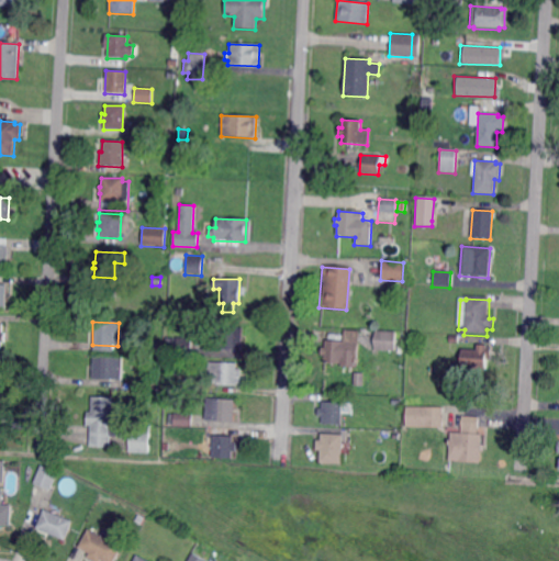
[(235,350),(200,349),(200,341),(208,341),(208,328),(235,328),(235,350)]
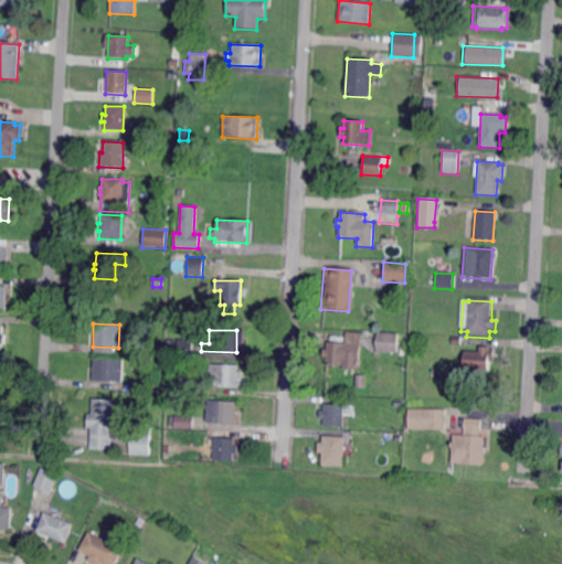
[(358,373),(343,372),(343,370),(324,368),(325,358),(321,358),(322,349),(326,350),(326,342),(345,344),(345,332),(361,333),(358,373)]
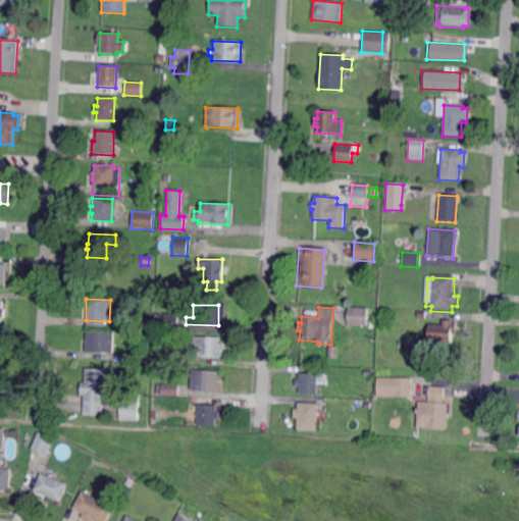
[(365,326),(347,325),(348,308),(366,309),(365,326)]
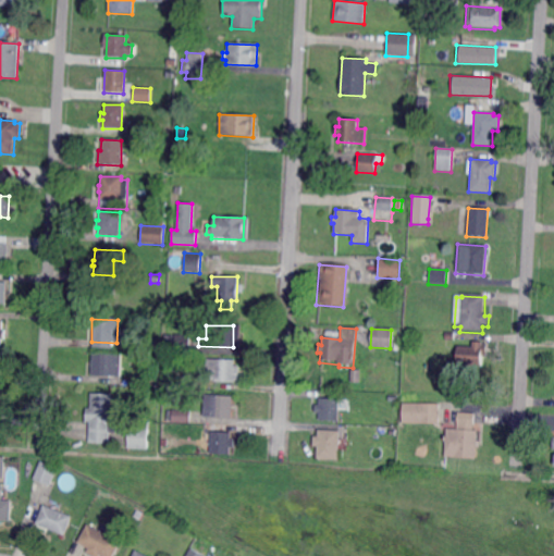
[(186,353),(171,351),(172,335),(187,336),(186,353)]
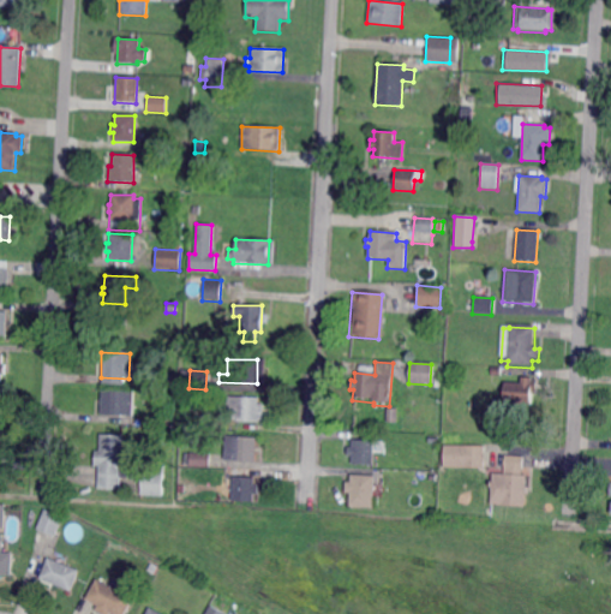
[(535,394),(531,394),(531,404),(503,403),(504,382),(520,383),(521,377),(531,377),(531,381),(537,381),(535,394)]
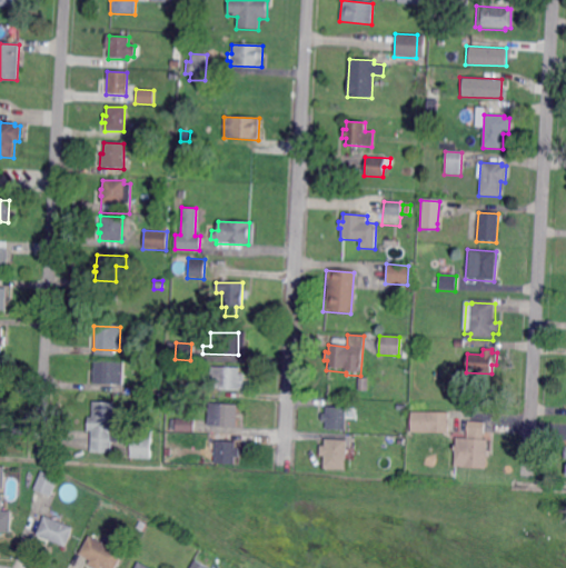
[(122,385),(92,382),(93,361),(123,362),(122,385)]
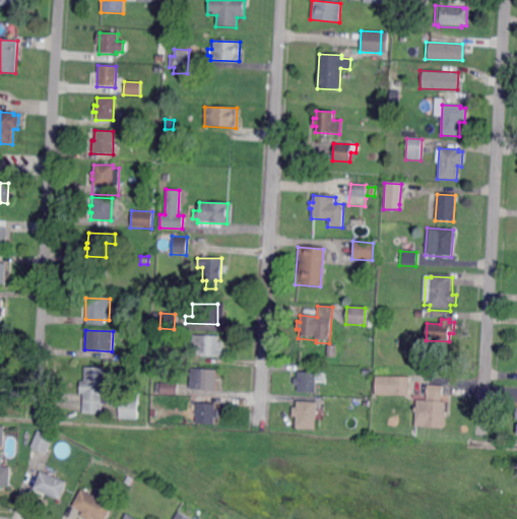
[(217,357),(199,357),(199,353),(191,353),(192,335),(218,336),(217,357)]
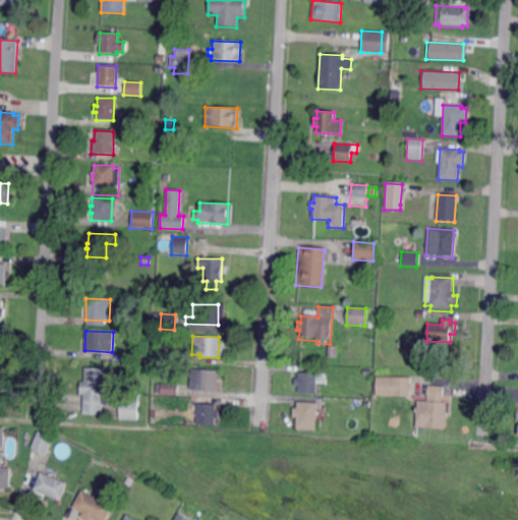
[(336,358),(327,357),(327,346),(336,346),(336,358)]
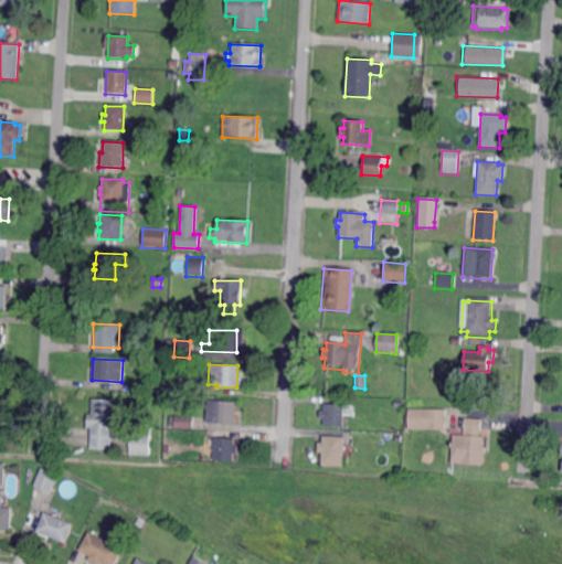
[(122,416),(127,417),(127,428),(120,427),(119,440),(109,439),(108,451),(88,450),(88,428),(85,428),(85,415),(89,416),(89,401),(110,401),(110,414),(122,414),(122,416)]
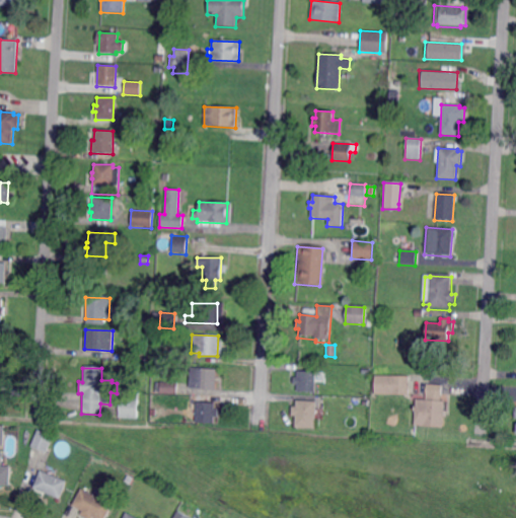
[(215,389),(189,388),(190,368),(216,369),(215,389)]
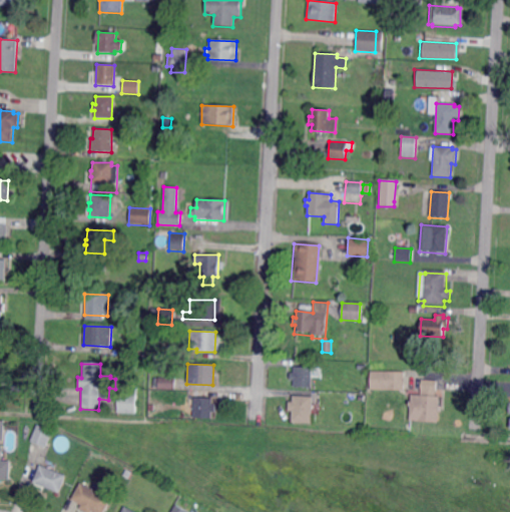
[(311,388),(293,387),(293,381),(289,380),(290,373),(294,373),(294,367),(311,368),(311,388)]
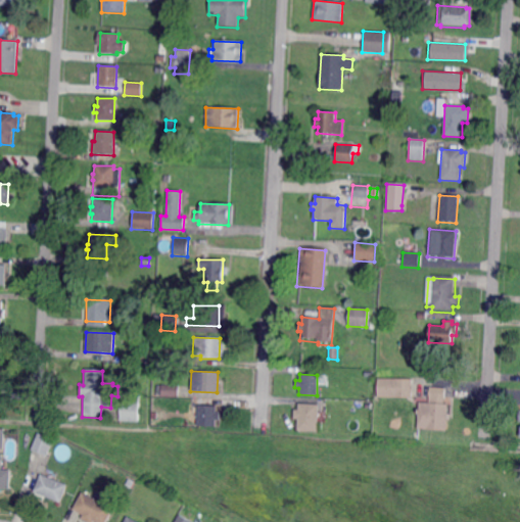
[(409,398),(375,398),(375,380),(409,380),(409,398)]
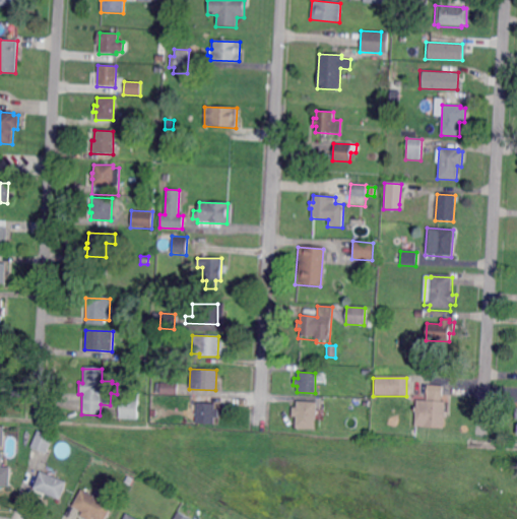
[(174,396),(152,395),(153,384),(175,385),(174,396)]
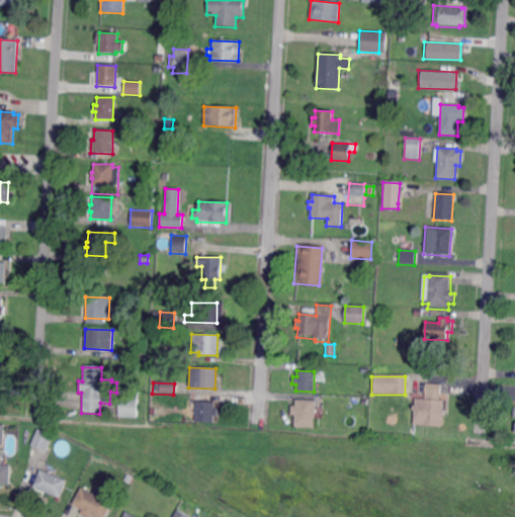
[(439,400),(443,400),(441,427),(413,425),(414,399),(423,399),(424,383),(440,384),(439,400)]
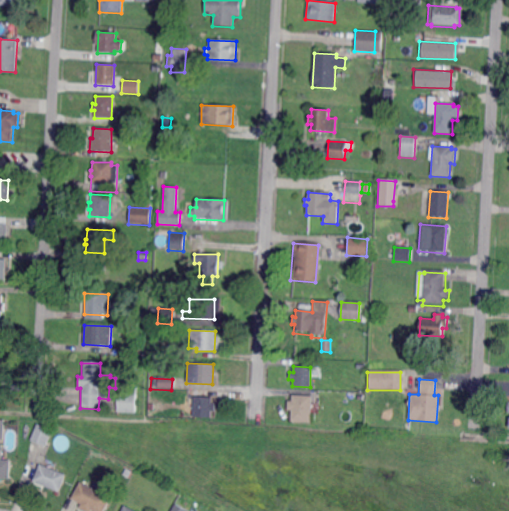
[(133,414),(114,413),(116,388),(134,389),(133,414)]
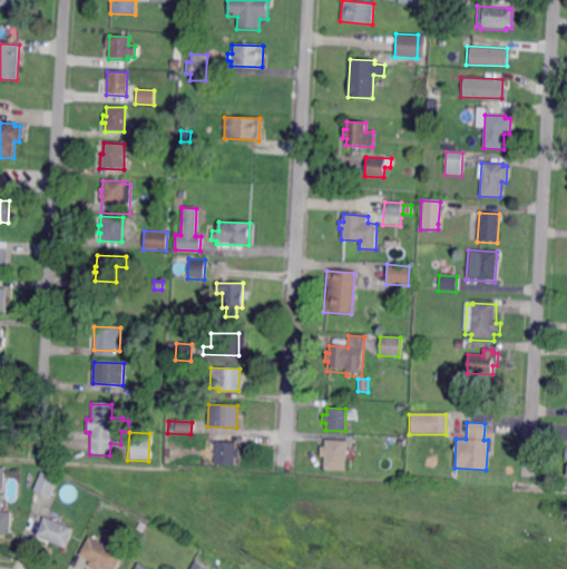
[(345,470),(324,469),(324,457),(320,457),(320,447),(325,447),(325,440),(346,441),(345,470)]
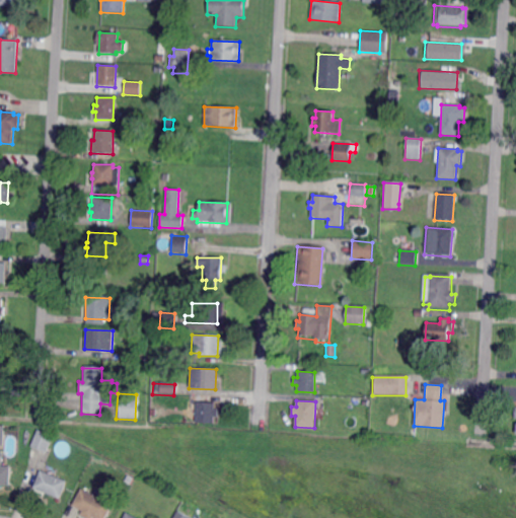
[(215,419),(212,419),(212,425),(194,424),(195,403),(213,404),(212,412),(216,412),(215,419)]
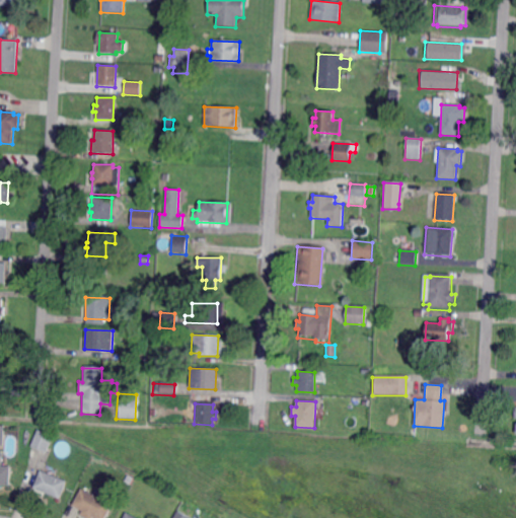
[(46,453),(29,446),(37,430),(53,436),(46,453)]
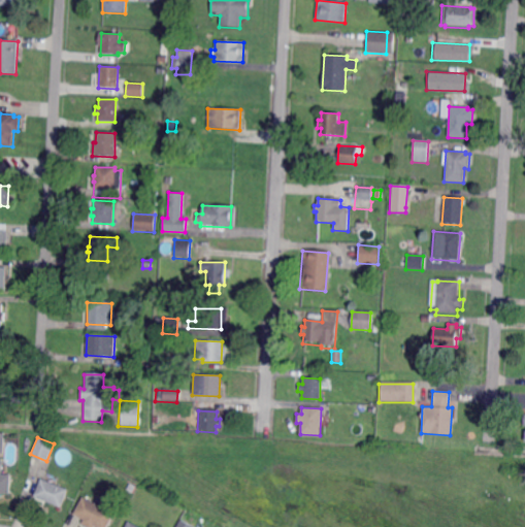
[(0,475),(8,475),(7,495),(0,494),(0,465),(0,475)]
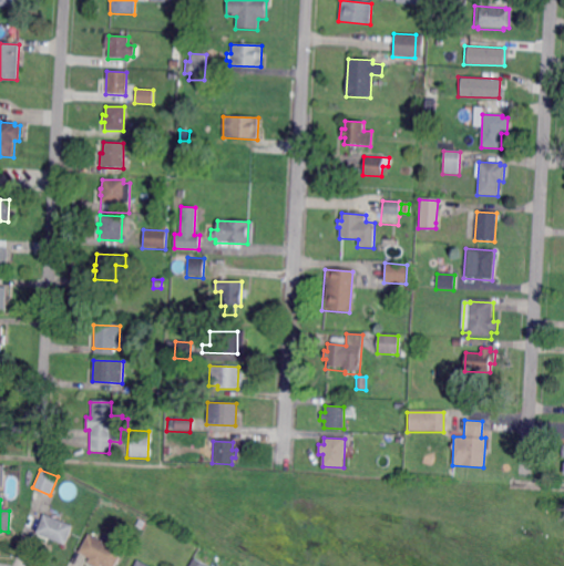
[(64,545),(36,534),(43,514),(72,526),(64,545)]
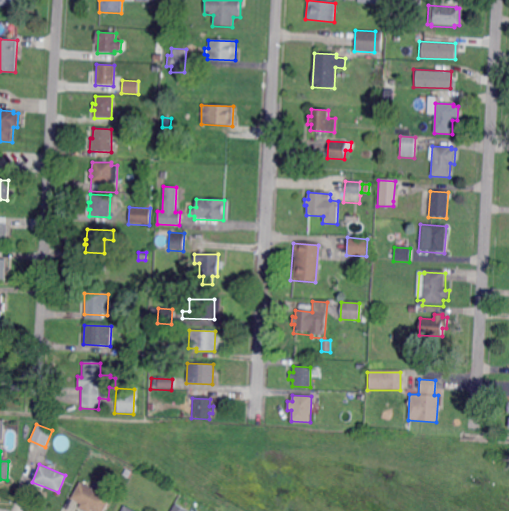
[(127,478),(122,475),(124,469),(130,472),(127,478)]
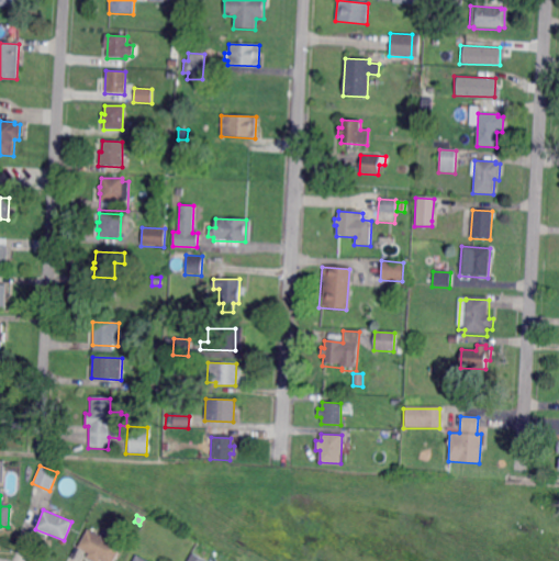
[(102,560),(78,548),(88,530),(121,548),(113,560),(102,560)]
